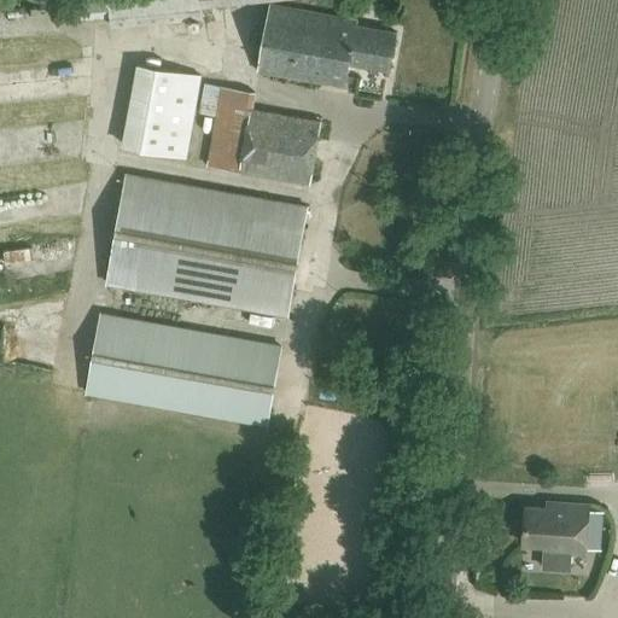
[(360,28),(361,19),(269,3),(257,70),(345,86),(349,64),(390,71),(396,35),(360,28)]
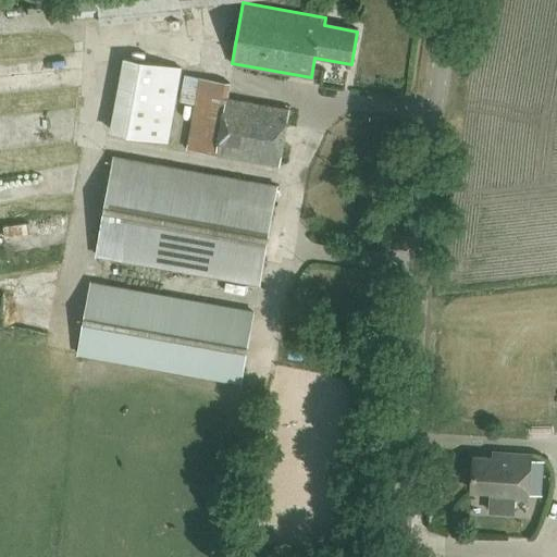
[(29,47),(0,48),(0,67),(1,88),(59,86),(58,62),(29,63),(29,47)]
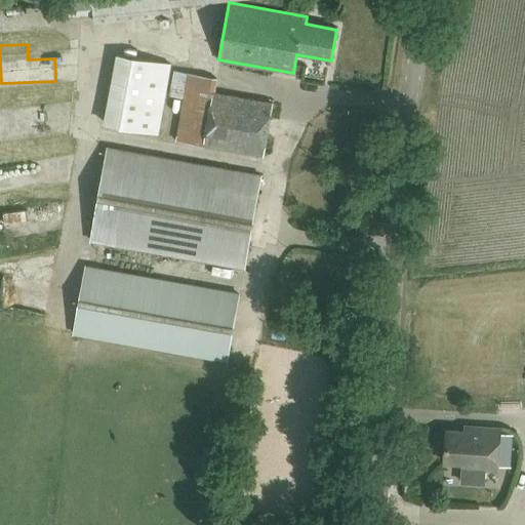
[(103,123),(153,132),(159,133),(171,63),(117,52),(103,123)]
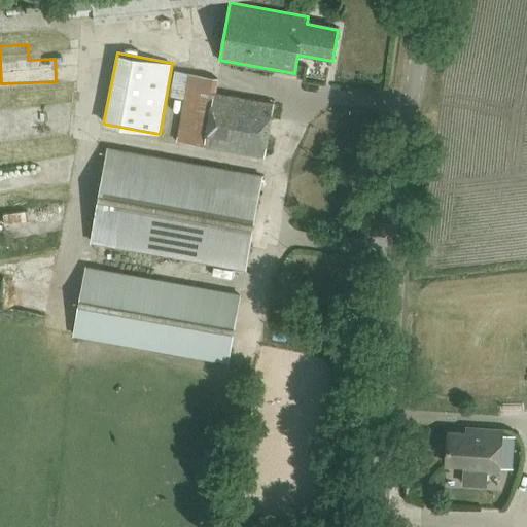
[(264,157),(269,133),(274,103),(215,92),(218,78),(175,70),(170,95),(184,97),(176,141),(264,157)]
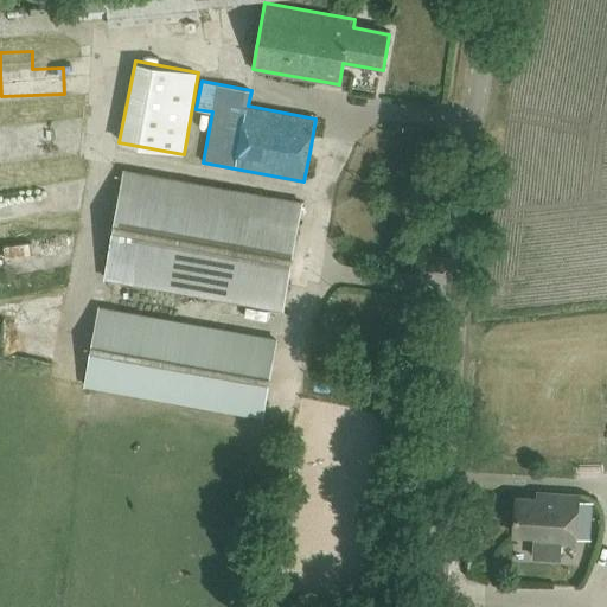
[(104,278),(282,310),(301,202),(125,170),(104,278)]
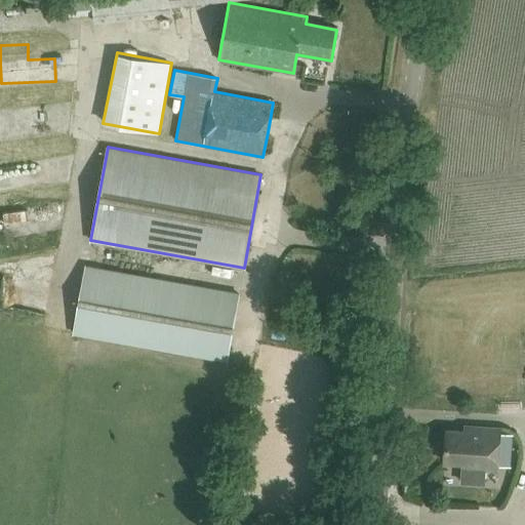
[(75,332),(228,359),(239,292),(86,267),(75,332)]
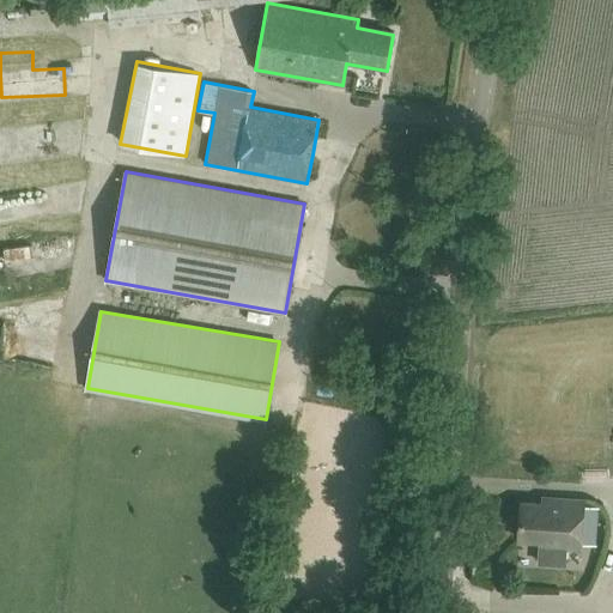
[(539,547),(581,550),(584,498),(552,496),(551,504),(521,502),(519,542),(539,544),(539,547)]
